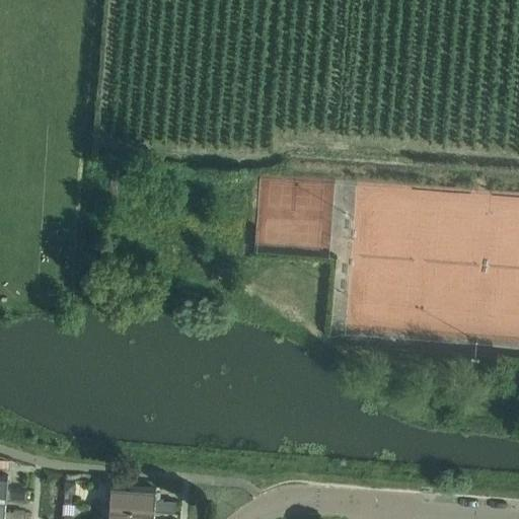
[(0,458),(0,467),(9,468),(10,460),(10,459),(8,459),(0,458)]
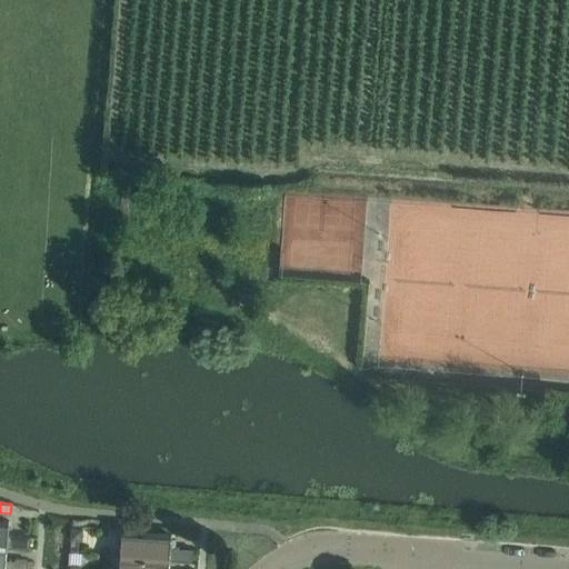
[(0,521),(0,546),(7,547),(6,548),(29,550),(30,537),(7,536),(8,522),(0,521)]
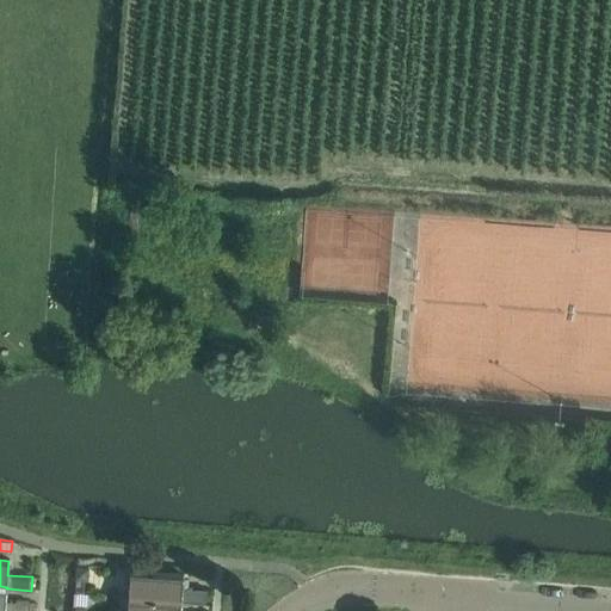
[(76,566),(75,580),(88,580),(90,567),(76,566)]
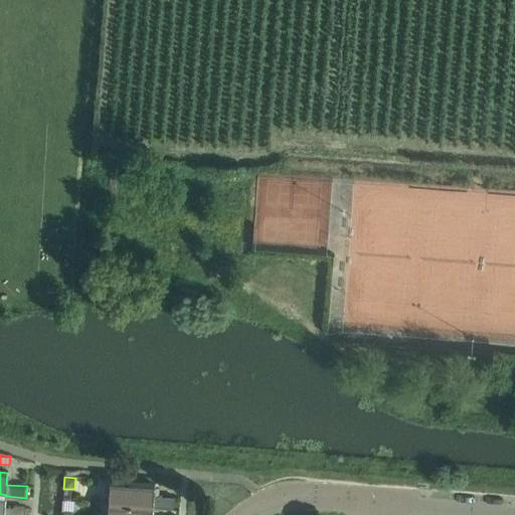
[(110,480),(109,502),(154,506),(153,506),(172,508),(173,497),(153,496),(154,484),(110,480)]
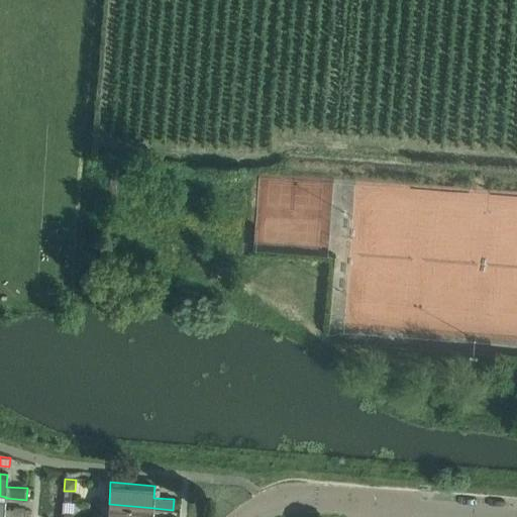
[(0,496),(0,516),(24,516),(25,510),(4,508),(5,498),(6,497),(0,496)]
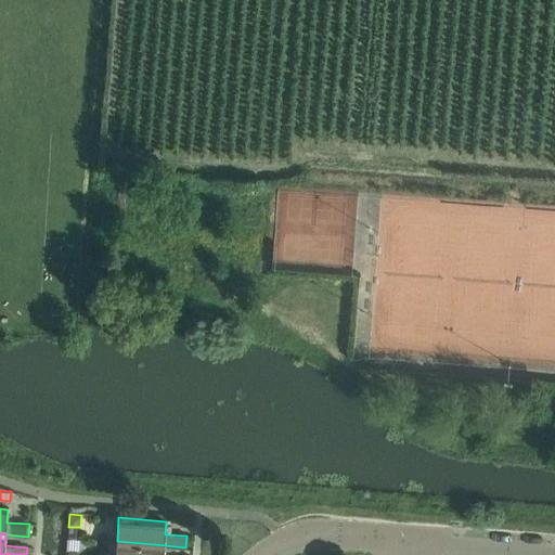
[(117,541),(115,554),(163,554),(164,545),(165,545),(166,545),(117,541)]
